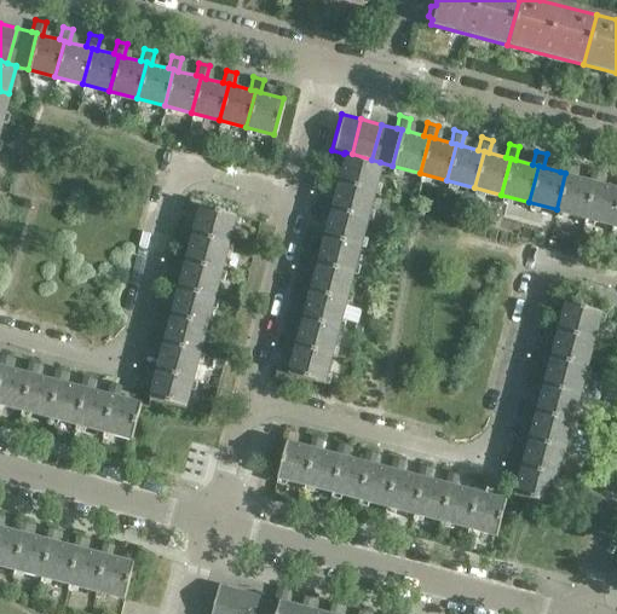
[(373,190),(380,162),(372,160),(352,154),(345,152),(344,154),(339,175),(326,172),(323,181),(335,185),(336,180),(373,190)]
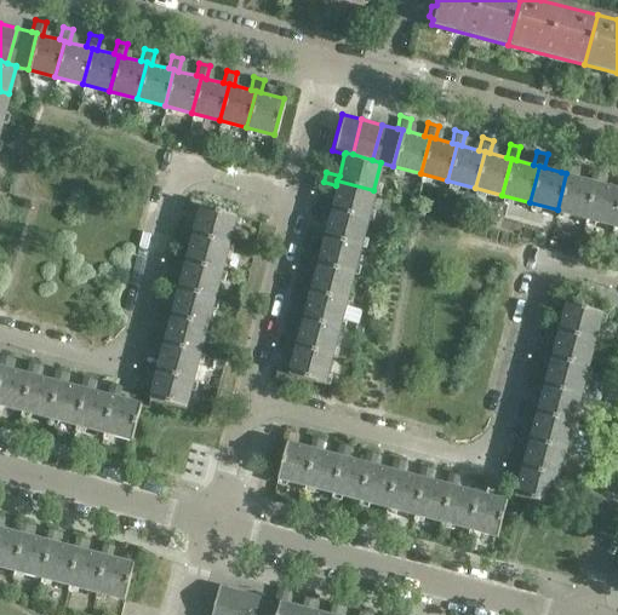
[(594,180),(589,179),(572,174),(574,161),(565,159),(561,172),(566,173),(558,210),(584,217),(594,180)]
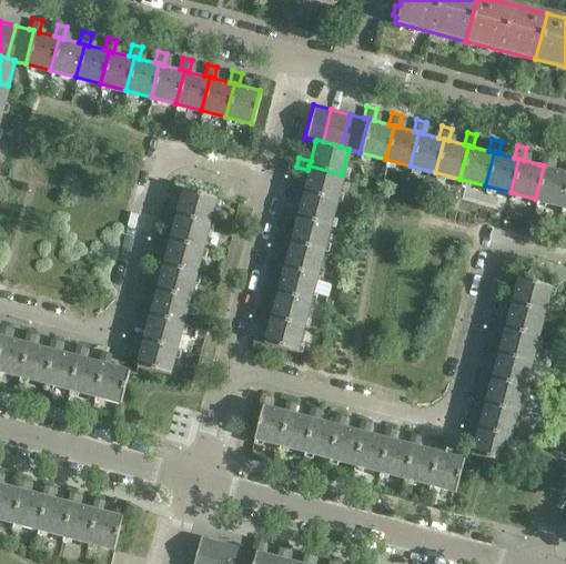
[(561,205),(565,182),(565,171),(564,171),(548,167),(552,154),(542,152),(539,164),(544,165),(535,199),(561,205)]
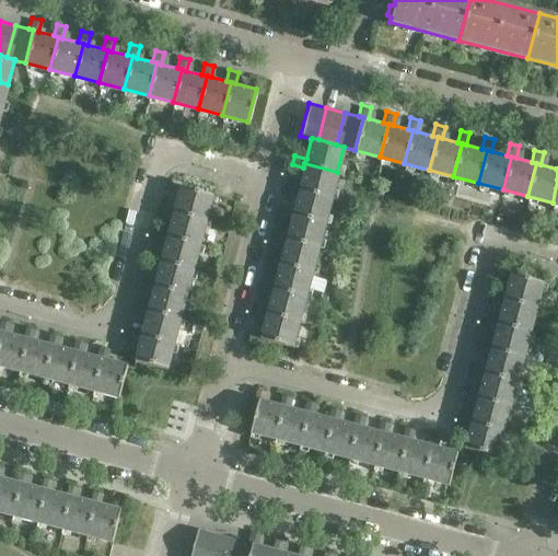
[(330,196),(337,172),(304,163),(303,168),(300,183),(288,181),(286,189),(297,193),(299,187),(330,196)]
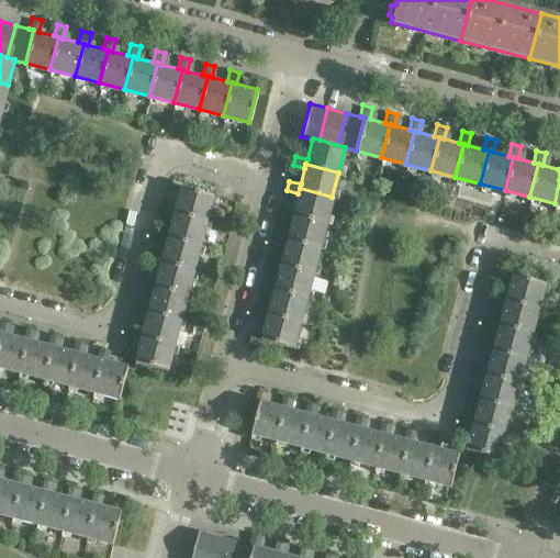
[(206,220),(213,193),(188,187),(189,182),(169,177),(167,187),(179,190),(175,205),(174,210),(206,220)]
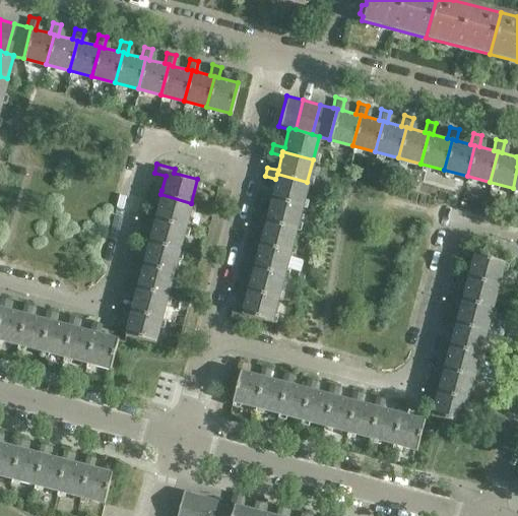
[(301,205),(307,182),(277,174),(275,179),(272,193),(261,190),(259,199),(269,201),(271,197),(301,205)]
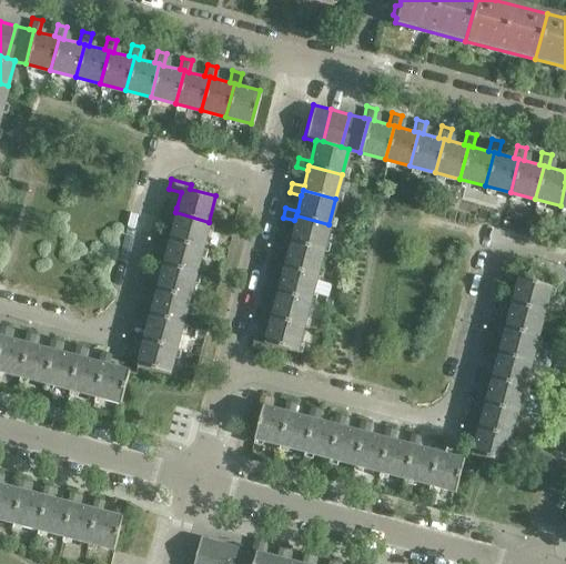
[(202,247),(209,222),(175,212),(177,208),(165,204),(162,214),(174,218),(170,233),(169,238),(202,247)]
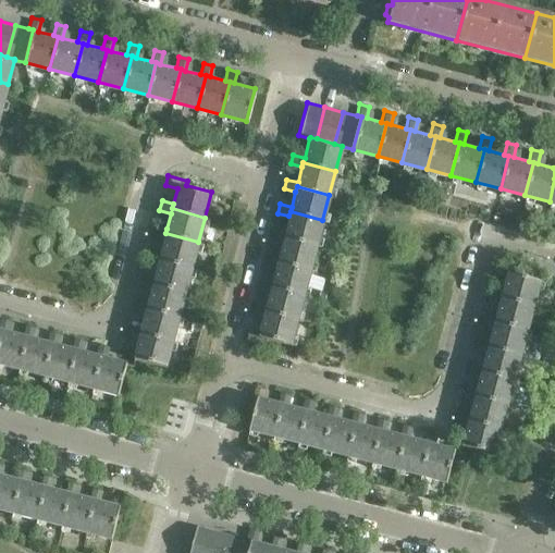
[(316,244),(322,220),(291,211),(288,216),(285,231),(273,229),(271,237),(283,241),(284,236),(316,244)]
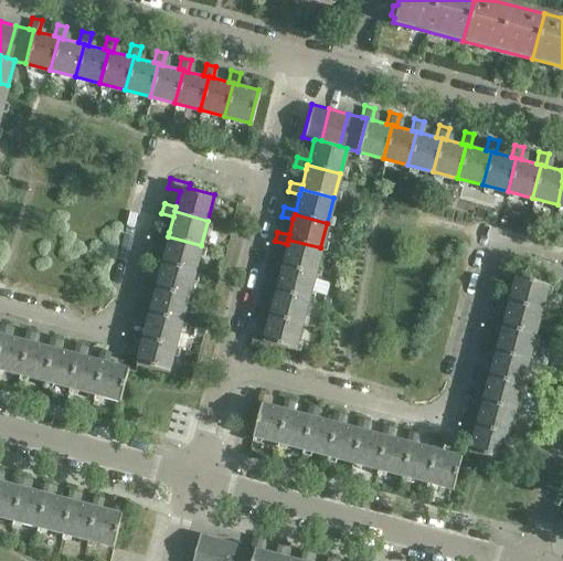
[(194,271),(201,245),(168,236),(169,232),(158,229),(156,237),(167,241),(162,256),(161,262),(194,271)]
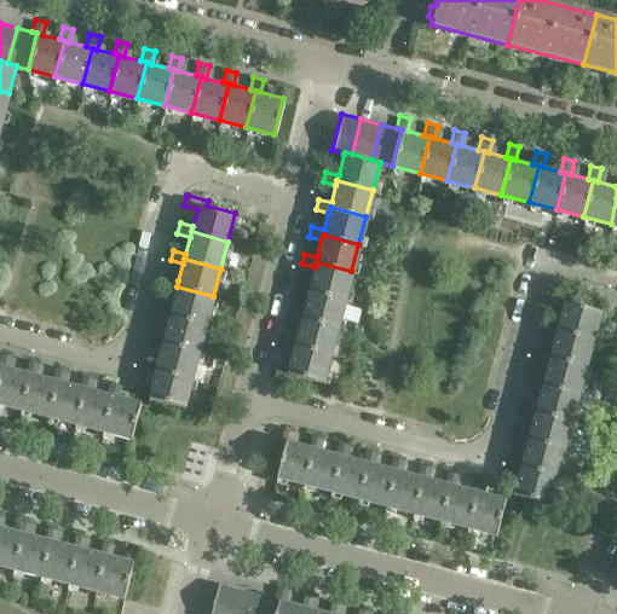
[(344,299),(351,271),(316,262),(315,267),(310,284),(297,281),(294,291),(307,294),(309,289),(344,299)]
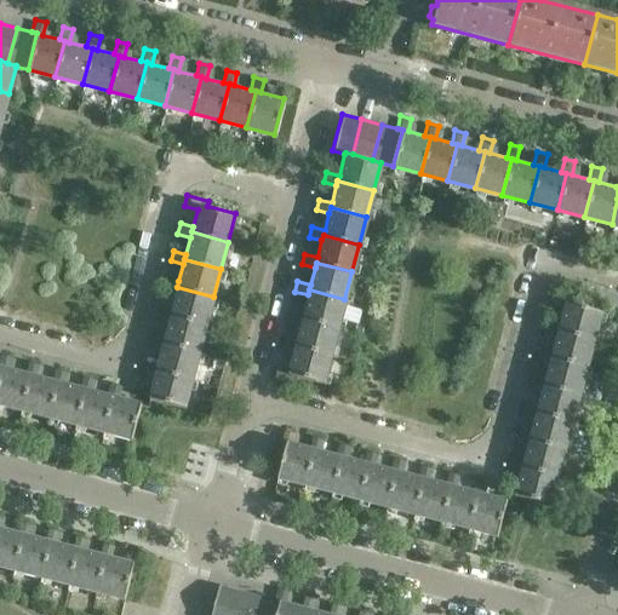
[(206,323),(213,297),(177,287),(178,281),(166,277),(162,288),(176,292),(171,309),(170,314),(206,323)]
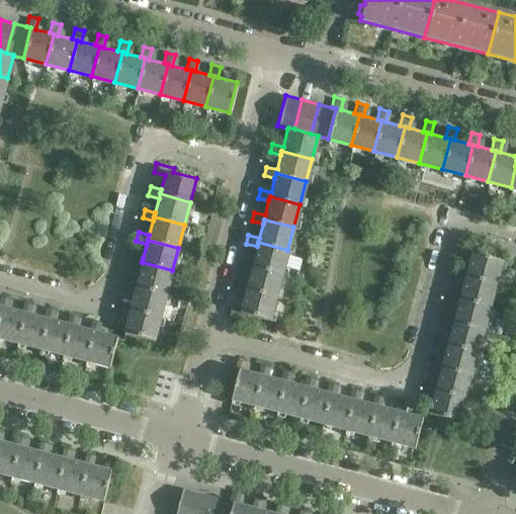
[(282,273),(287,250),(258,242),(257,246),(253,260),(242,258),(240,266),(251,269),(252,265),(282,273)]
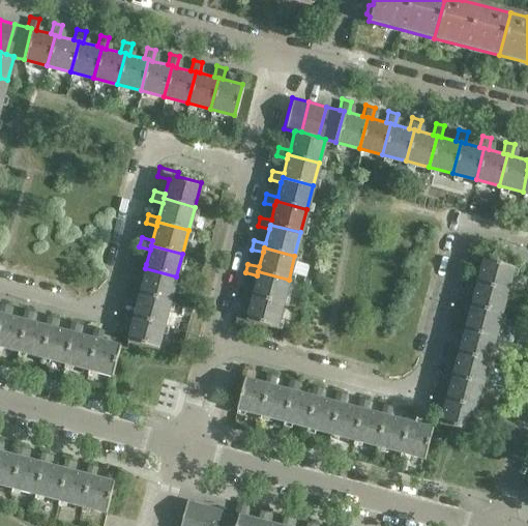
[(506,289),(512,265),(490,259),(491,255),(472,250),(470,259),(481,261),(477,276),(476,281),(506,289)]
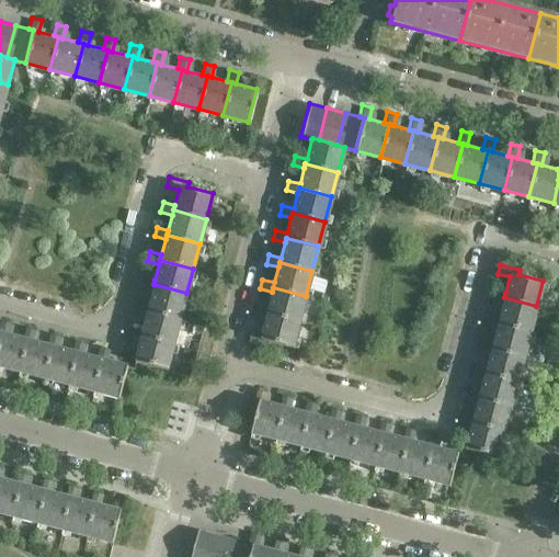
[(180,318),(186,293),(153,284),(155,280),(144,276),(141,286),(152,290),(149,305),(147,309),(180,318)]
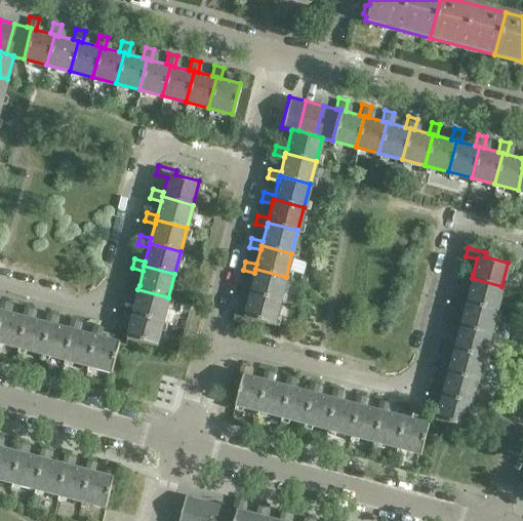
[(280,299),(286,277),(255,269),(254,273),(250,287),(239,284),(237,293),(248,296),(249,291),(280,299)]
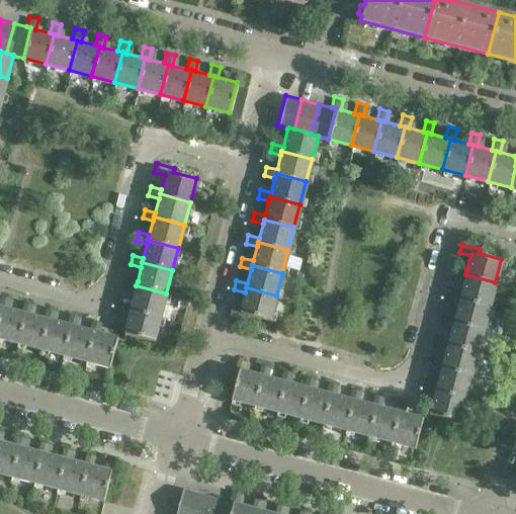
[(489,306),(495,282),(465,274),(466,270),(455,267),(453,276),(464,278),(460,293),(459,297),(489,306)]
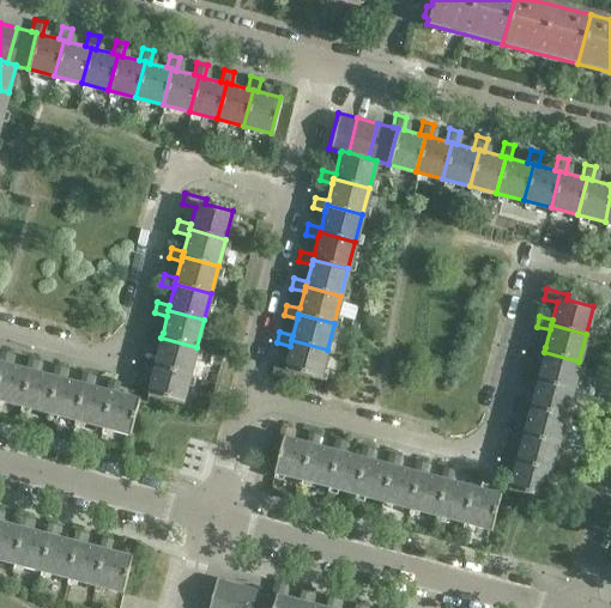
[(189,375),(197,347),(161,338),(163,333),(150,329),(147,339),(159,342),(156,359),(153,365),(189,375)]
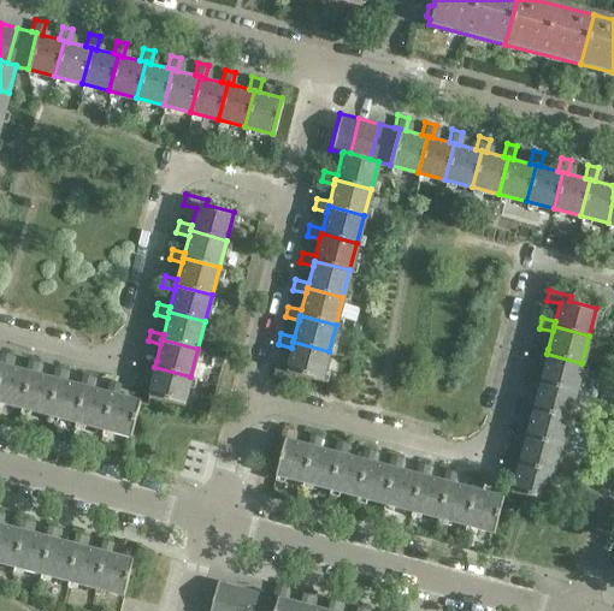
[(320,379),(329,351),(293,342),(291,348),(287,365),(273,361),(271,372),(284,375),(285,371),(320,379)]
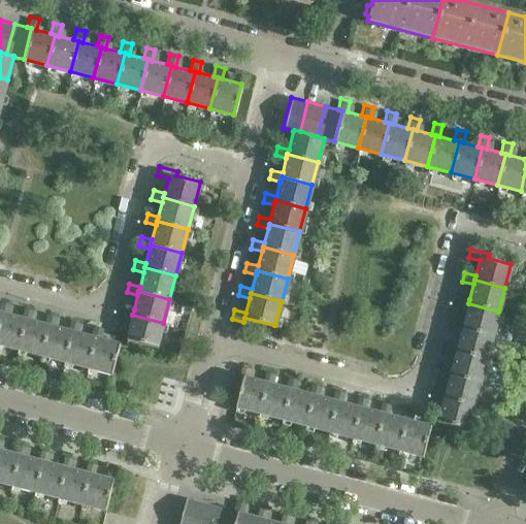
[(492,334),(498,312),(468,303),(469,299),(458,296),(456,304),(467,307),(463,322),(462,326),(492,334)]
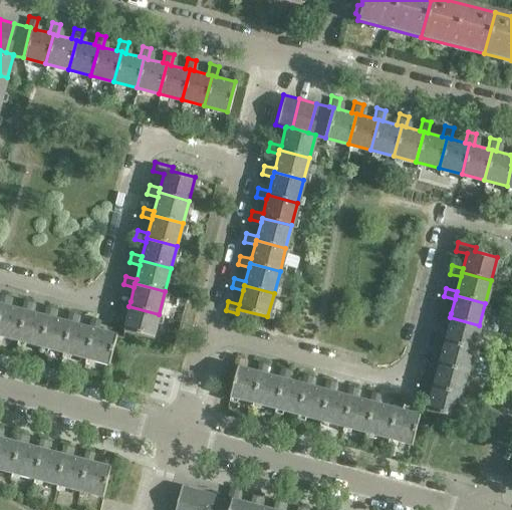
[(24,309),(20,308),(6,304),(8,293),(0,291),(0,302),(2,303),(0,309),(0,334),(16,339),(24,309)]
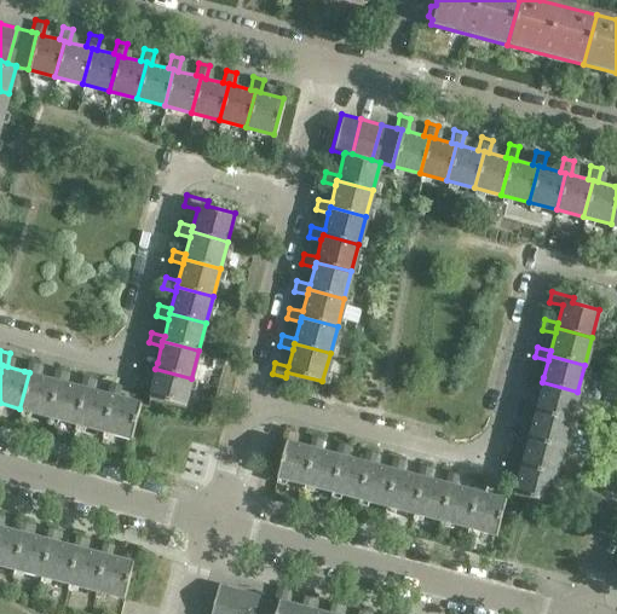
[(57,380),(51,378),(34,374),(38,360),(28,358),(24,371),(29,372),(19,409),(47,416),(57,380)]
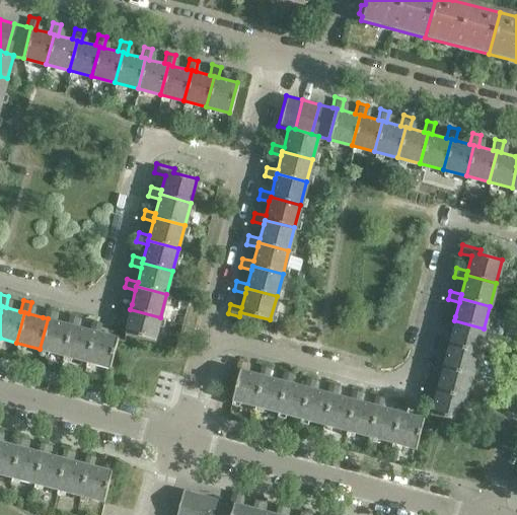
[(154,340),(160,317),(130,309),(132,304),(121,302),(119,310),(129,313),(125,333),(154,340)]
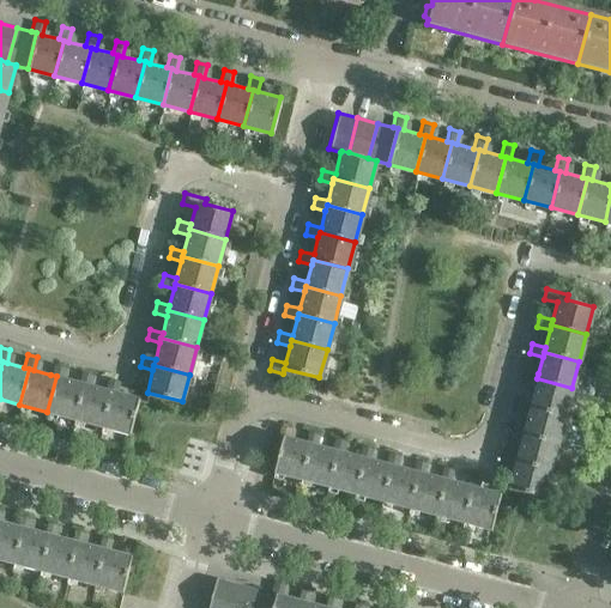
[(83,383),(78,382),(61,377),(65,364),(54,362),(50,375),(56,376),(47,412),(74,419),(83,383)]
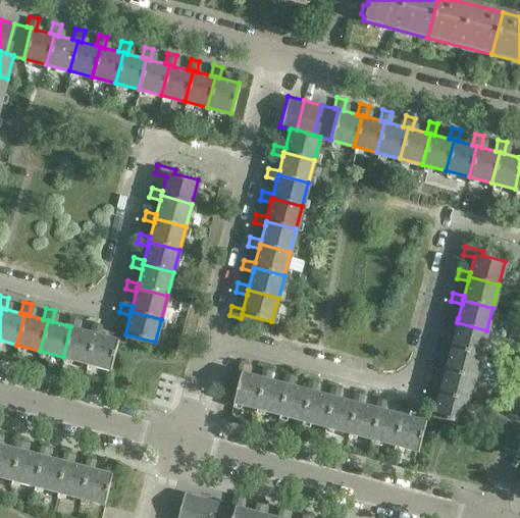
[(86,363),(94,332),(90,331),(75,327),(79,316),(69,314),(66,325),(70,326),(63,357),(86,363)]
